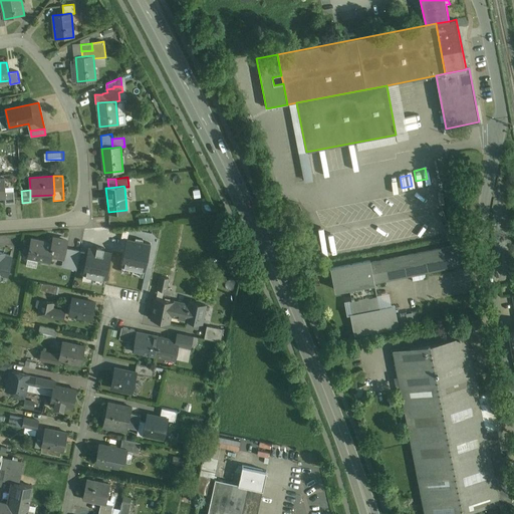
[(14,191),(5,192),(5,197),(5,204),(14,203),(14,191)]
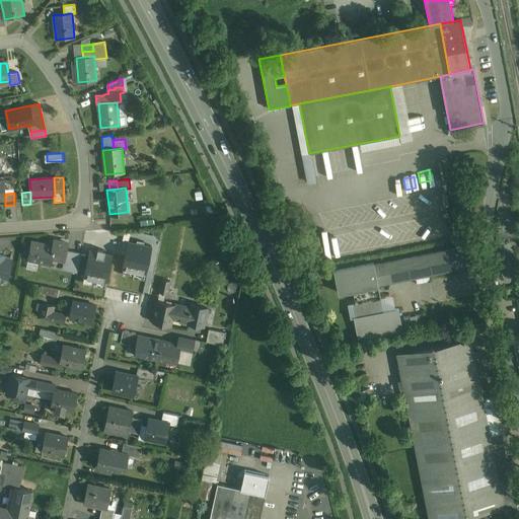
[(68,243),(54,240),(53,246),(54,246),(51,257),(52,257),(64,261),(66,251),(68,243)]
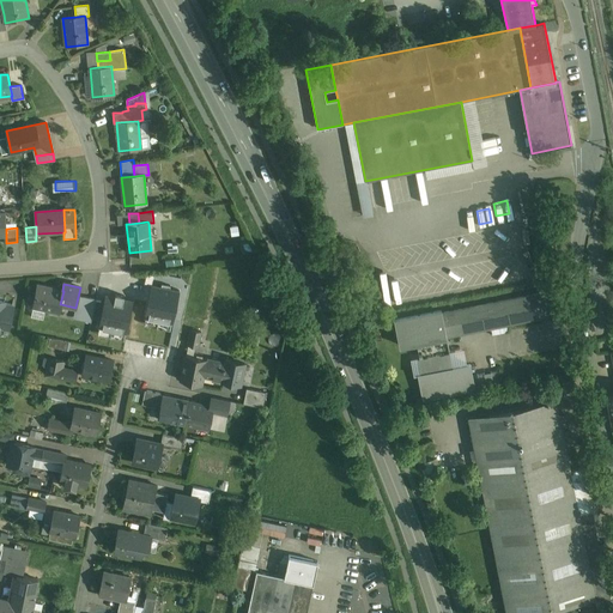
[(62,291),(38,285),(34,307),(59,311),(61,304),(60,304),(64,291),(62,291)]
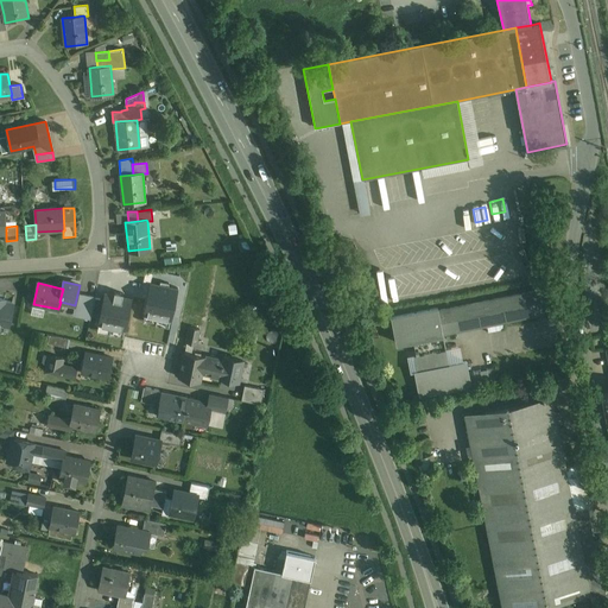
[(173,293),(152,290),(147,315),(168,318),(173,293)]
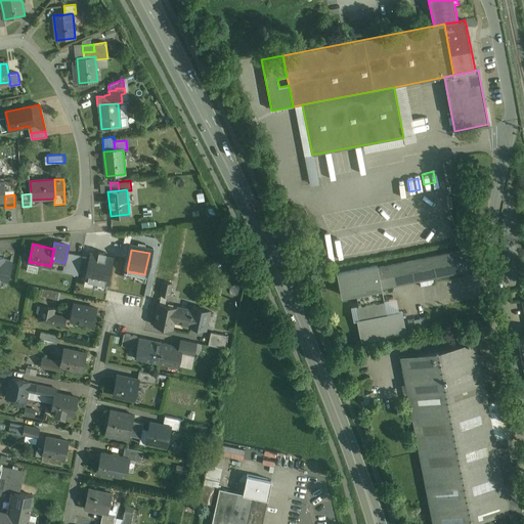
[(378,268),(382,288),(472,270),(468,250),(378,268)]
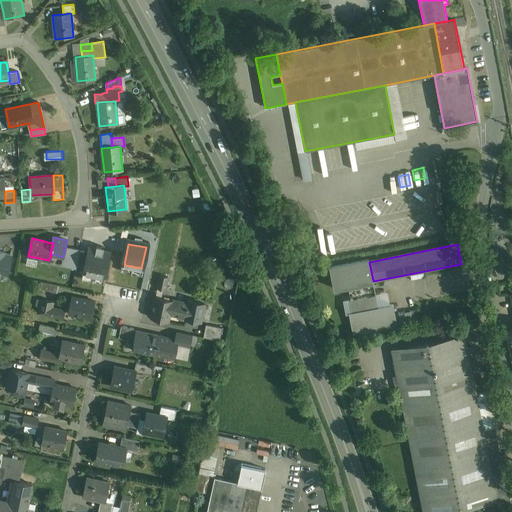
[(88,247),(82,273),(105,278),(111,252),(88,247)]
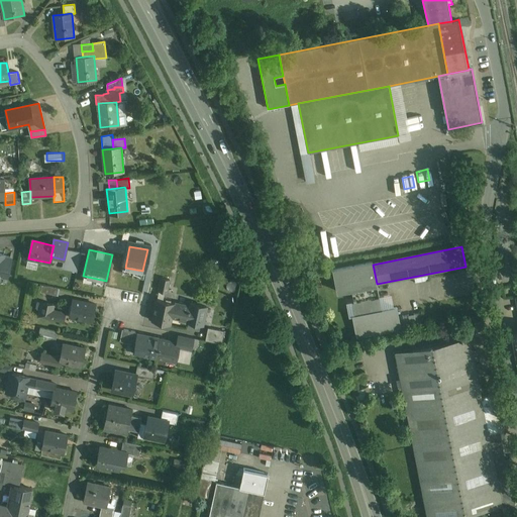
[(81,253),(66,250),(64,260),(63,266),(78,269),(81,253)]
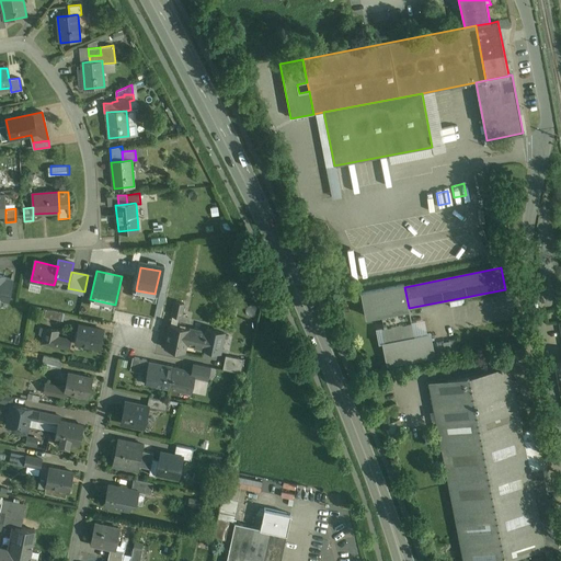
[(4,276),(0,274),(0,298),(8,300),(12,279),(3,278),(4,276)]
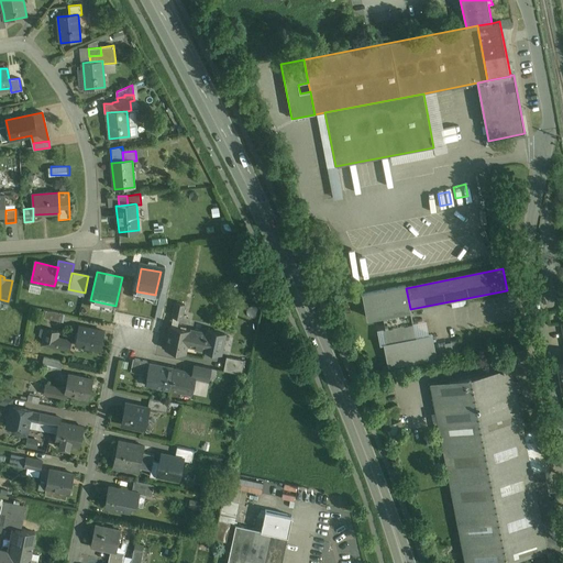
[(406,286),(362,294),(367,318),(383,315),(410,309),(406,288),(406,286)]
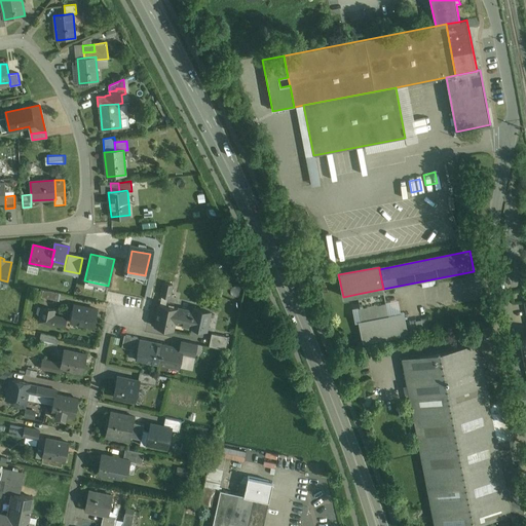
[(164,283),(156,282),(153,295),(161,296),(164,283)]
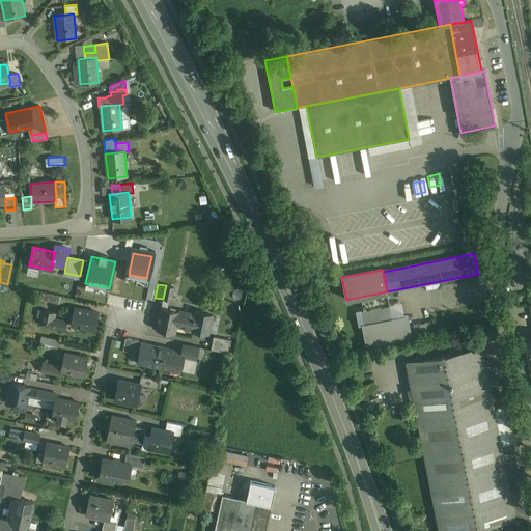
[(174,287),(166,285),(163,299),(171,301),(174,287)]
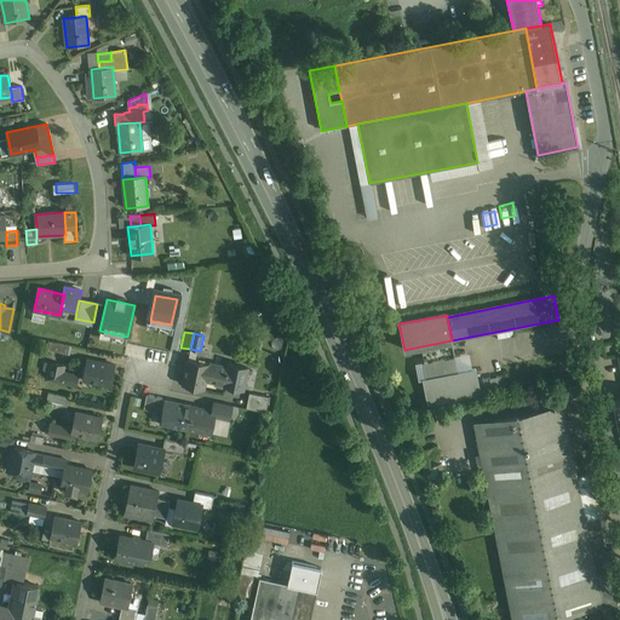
[(68,356),(70,344),(52,339),(49,352),(68,356)]
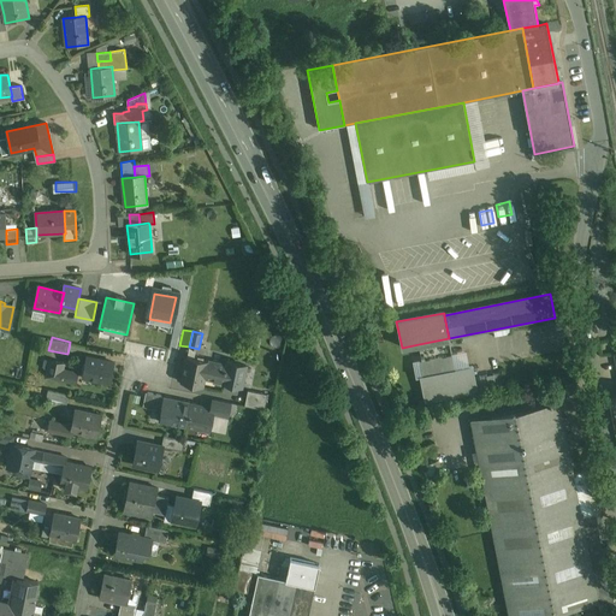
[(449,338),(419,344),(422,361),(452,355),(449,338)]
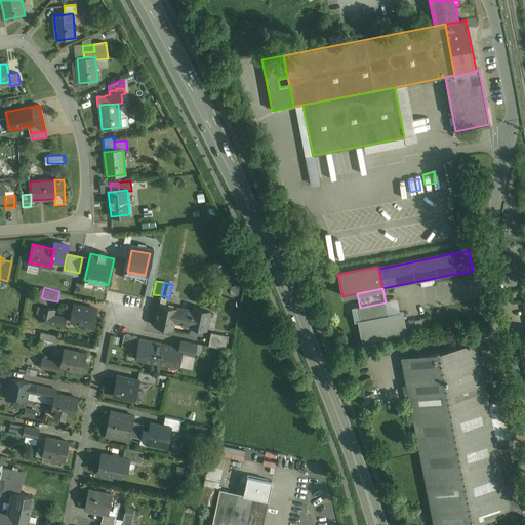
[(386,303),(360,308),(362,320),(388,315),(386,303)]
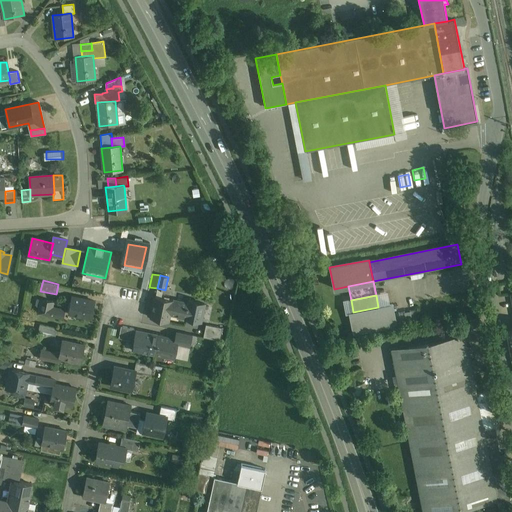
[(94,301),(72,296),(69,314),(90,318),(94,301)]
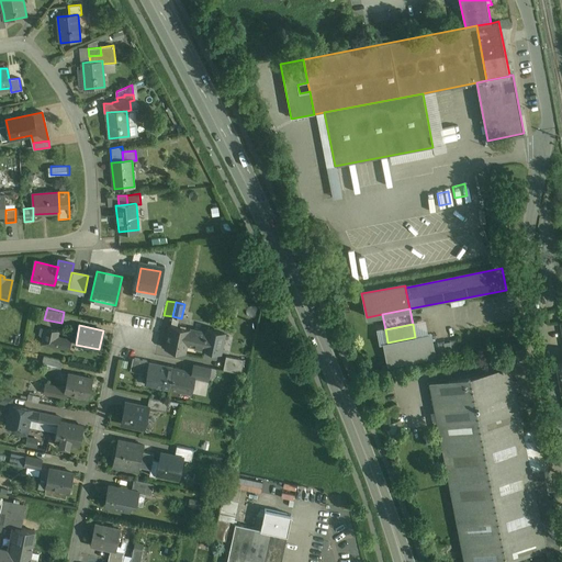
[(190,329),(171,325),(168,339),(167,339),(166,349),(184,352),(187,345),(190,329)]
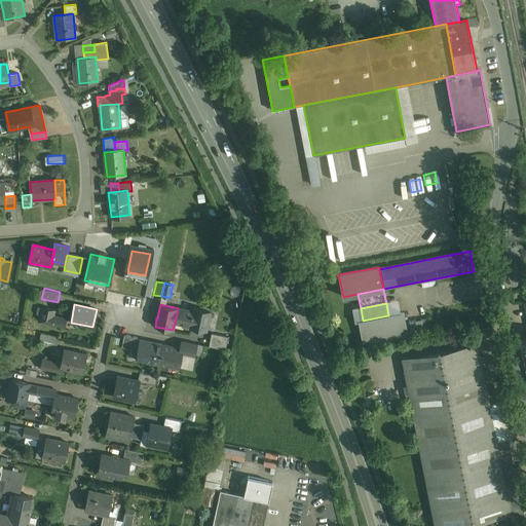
[(193,311),(178,308),(175,323),(176,318),(182,320),(181,324),(190,326),(191,326),(193,316),(193,315),(194,311),(193,311)]
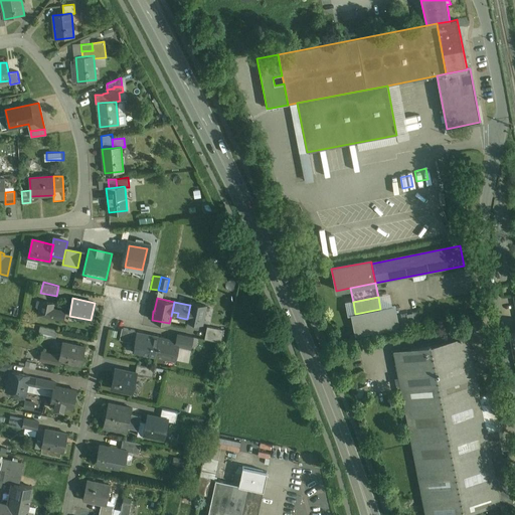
[(205,306),(190,302),(189,305),(190,305),(189,309),(189,310),(187,319),(186,319),(186,320),(202,323),(205,306)]
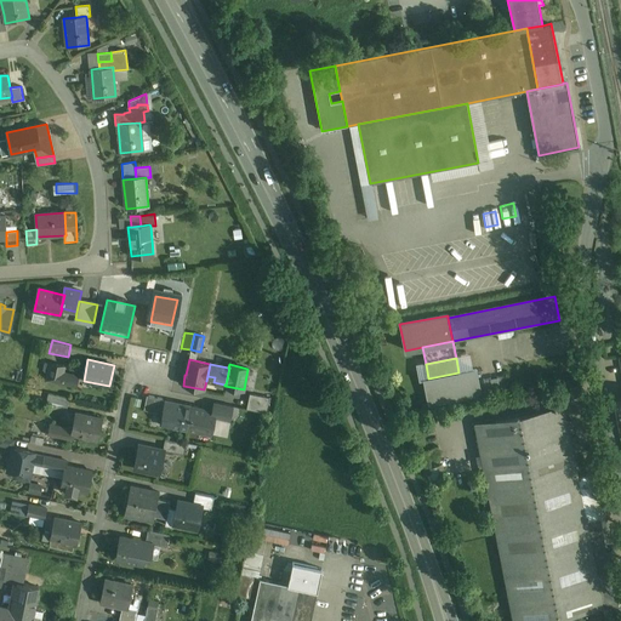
[(63,369),(51,366),(49,372),(47,372),(46,376),(49,377),(47,380),(60,382),(62,375),(63,372),(63,369)]
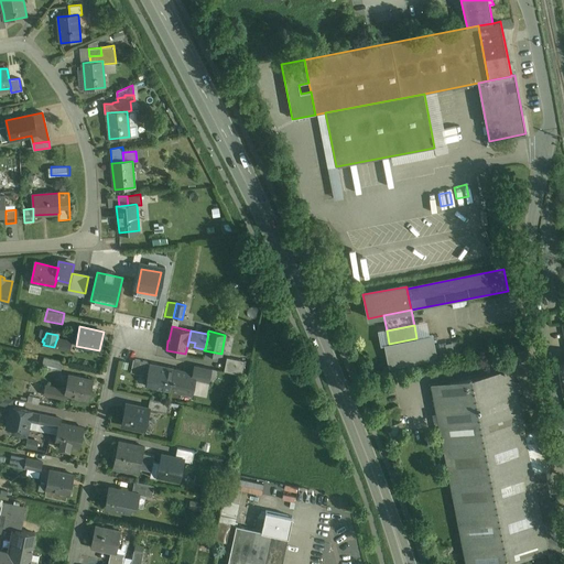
[(389,344),(384,345),(389,367),(437,358),(433,335),(416,338),(389,344)]
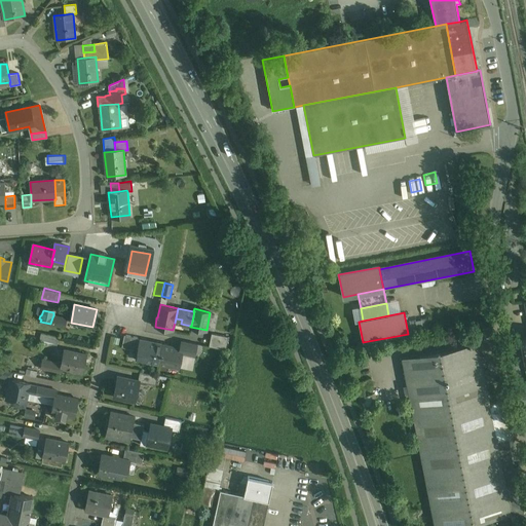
[(67,318),(53,315),(52,317),(50,324),(65,327),(67,318)]
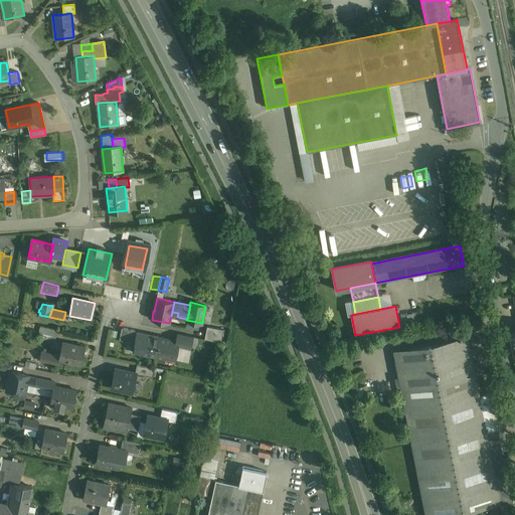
[(406,314),(401,315),(403,326),(409,325),(406,314)]
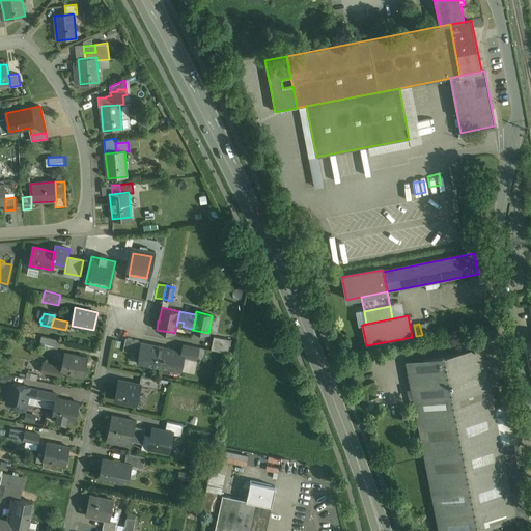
[(58,339),(42,336),(40,344),(56,347),(58,339)]
